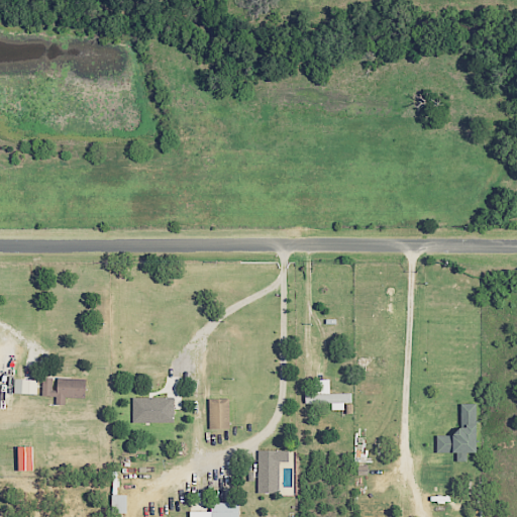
[(17,394),(39,394),(40,380),(17,379),(17,394)]
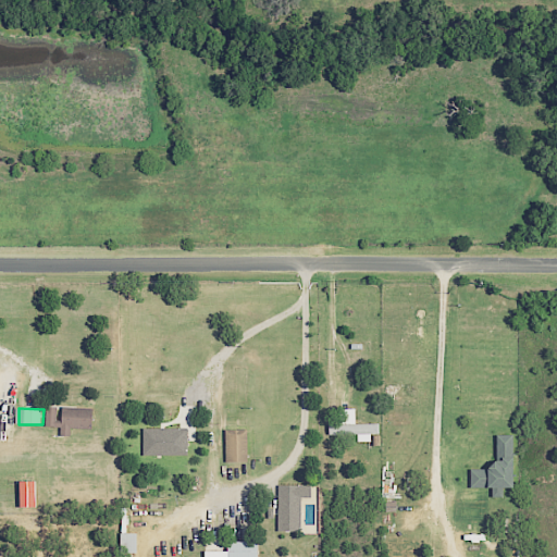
[(342,408),(342,424),(331,424),(331,433),(359,433),(359,442),(373,442),(373,433),(381,433),(381,423),(358,423),(358,408),(342,408)]
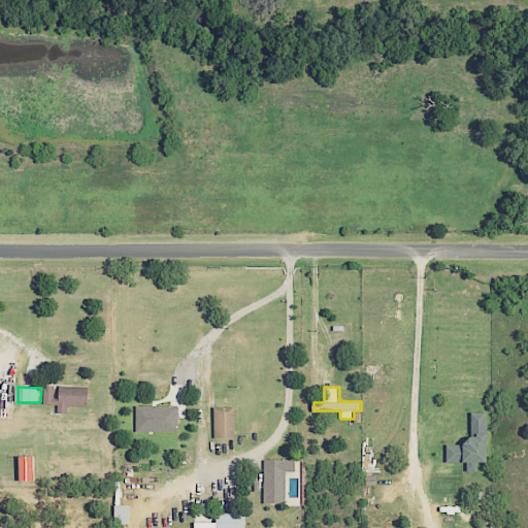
[(179,405),(138,406),(138,431),(180,430),(179,405)]
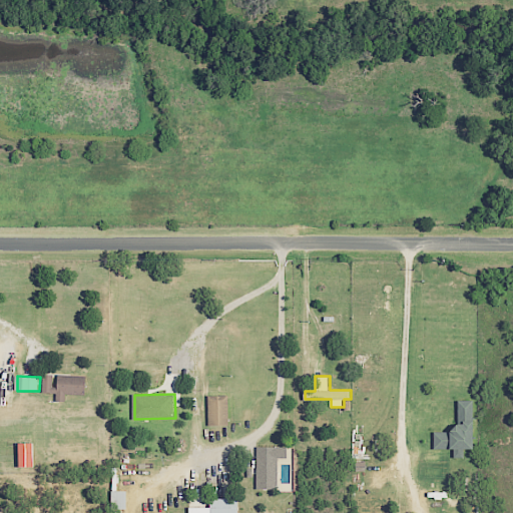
[(477,448),(477,400),(459,400),(459,432),(436,432),(436,449),(456,449),(456,457),(466,457),(466,448),(477,448)]
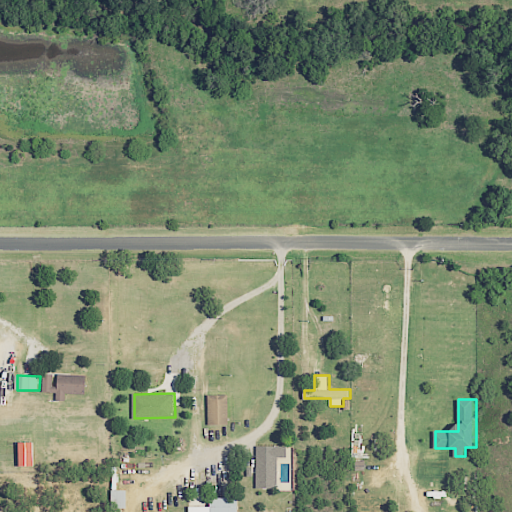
[(37,441),(20,442),(20,466),(37,465),(37,441)]
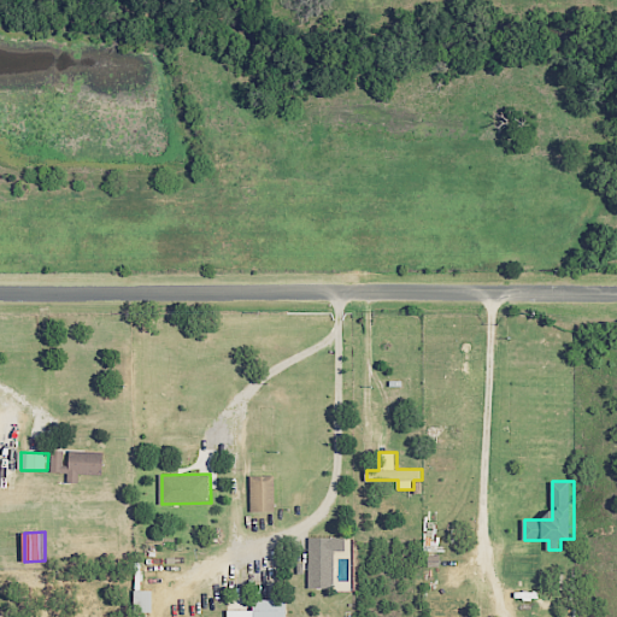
[(336,551),(348,551),(348,536),(310,538),(311,588),(336,587),(336,551)]
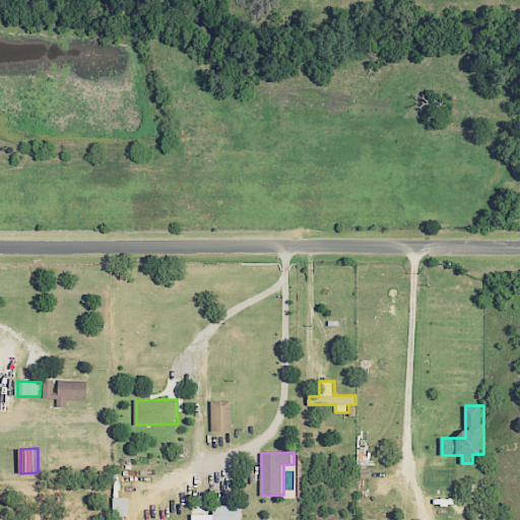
[(131,516),(132,498),(120,497),(121,484),(116,484),(115,515),(131,516)]
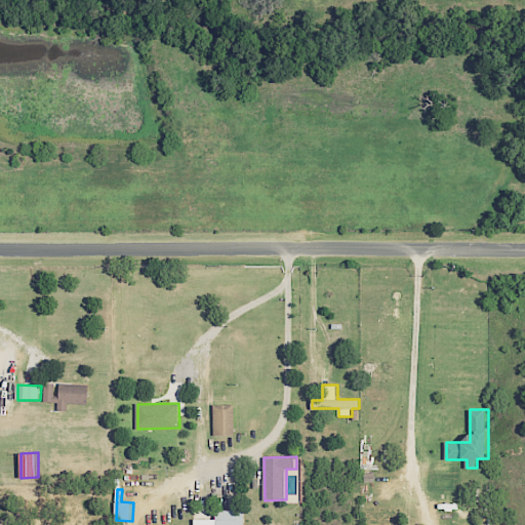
[(196,524),(245,524),(246,510),(216,510),(216,519),(196,519),(196,524)]
